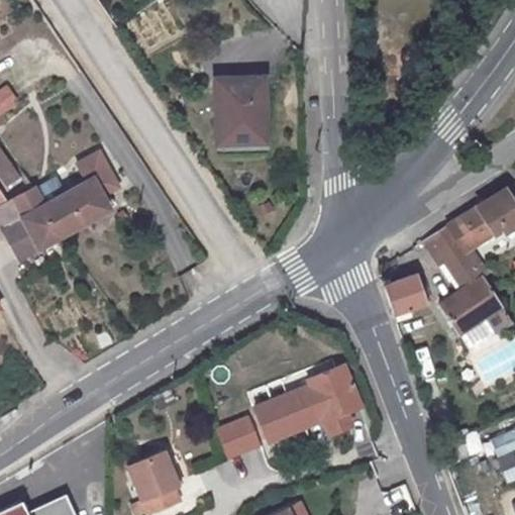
[(218,77),(220,141),(264,140),(262,96),(267,96),(266,76),(218,77)]
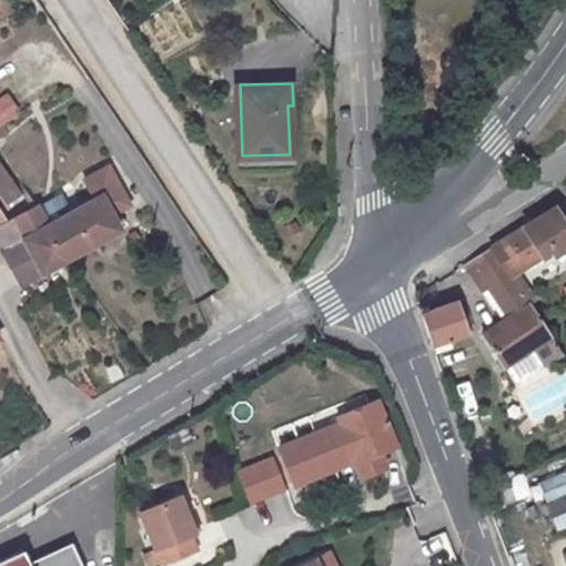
[(0,94),(0,122),(20,111),(8,90),(0,94)]
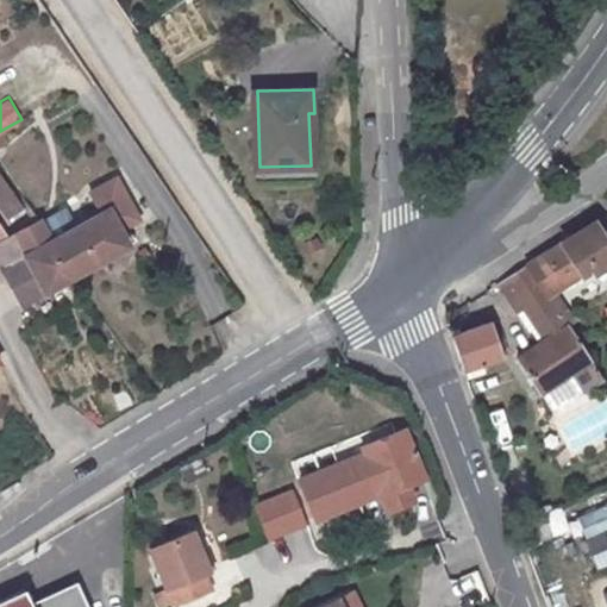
[(0,193),(16,216),(27,207),(0,166),(0,149),(8,144),(1,133),(0,135),(0,193)]
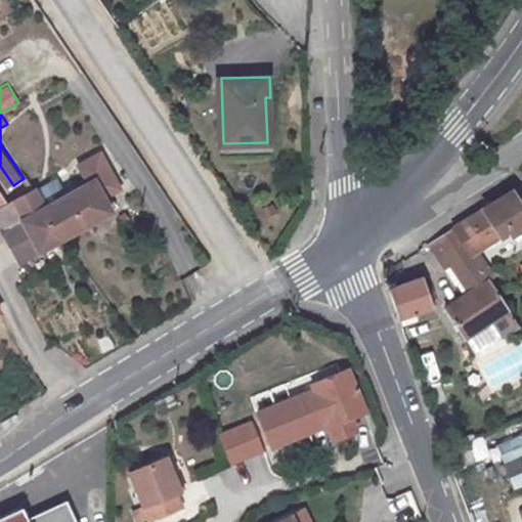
[(37,188),(14,201),(24,219),(42,250),(68,235),(115,210),(96,177),(46,206),(37,188)]
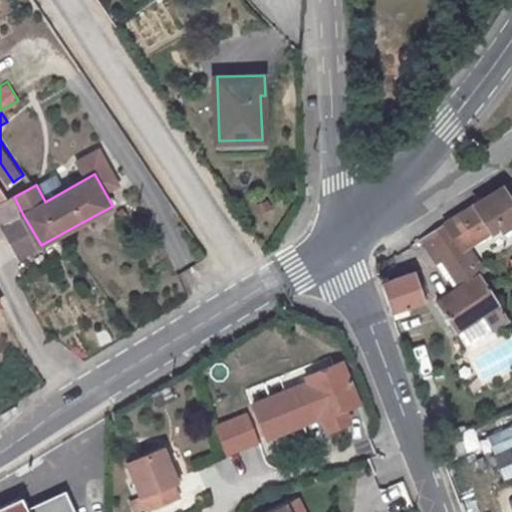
[(464,247),(499,223),(502,227),(511,220),(511,197),(503,184),(446,221),(464,247)]
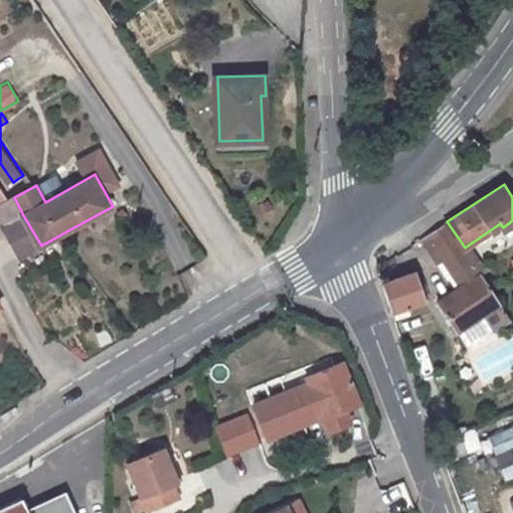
[(0,204),(0,206),(9,223),(23,215),(14,197),(8,200),(0,204)]
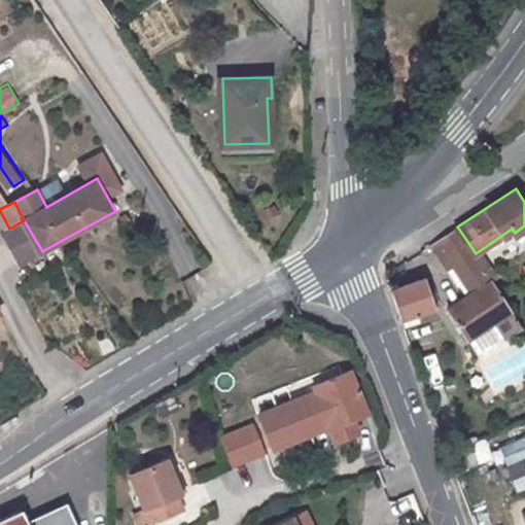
[(0,234),(5,232),(23,261),(42,251),(24,220),(9,229),(0,211),(0,234)]
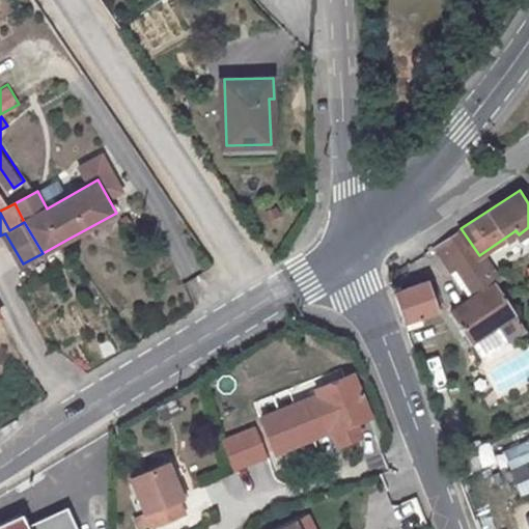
[(454,309),(472,338),(501,319),(517,310),(479,255),(461,228),(436,244),(452,268),(458,263),(478,294),(454,309)]
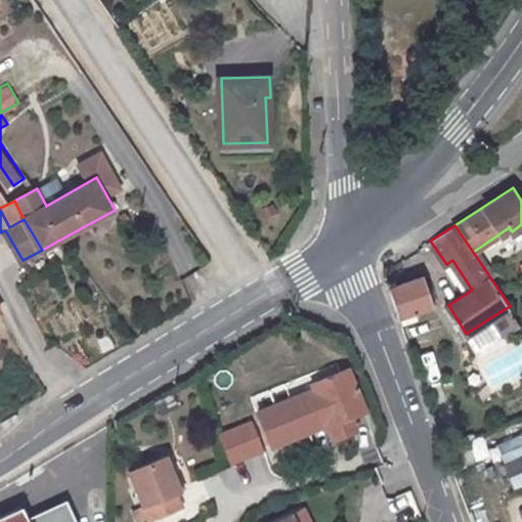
[(424,275),(391,287),(400,314),(433,303),(424,275)]
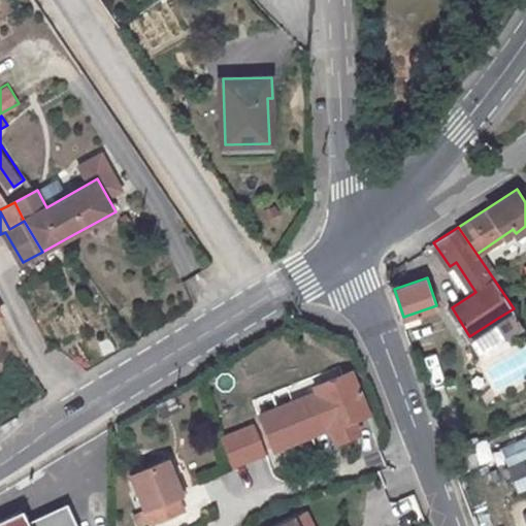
[(514,308),(498,318),(505,329),(521,319),(514,308)]
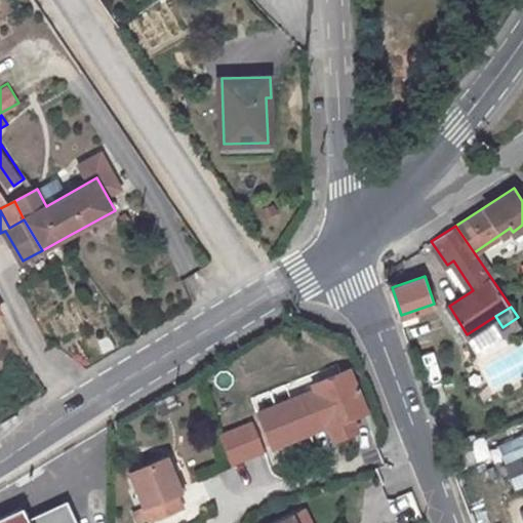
[(313,385),(334,437),(357,428),(352,415),(367,409),(351,368),(313,385)]
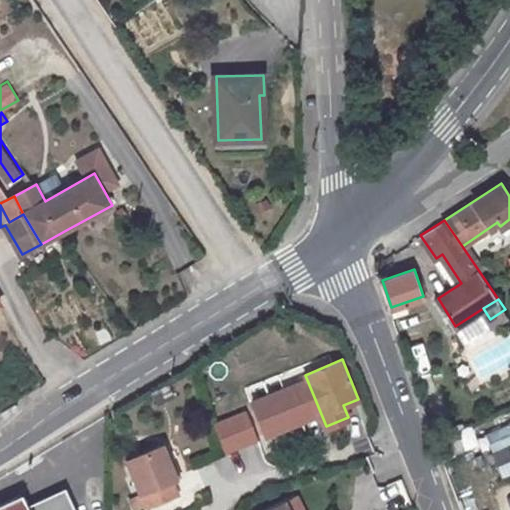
[(245,408),(209,419),(219,451),(255,441),(245,408)]
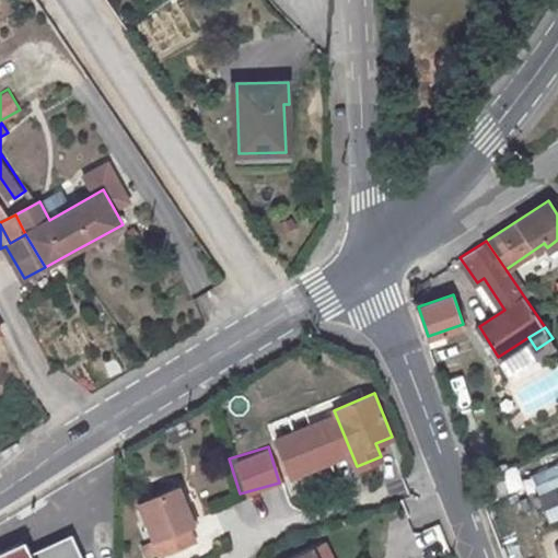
[(557,462),(530,469),(547,526),(557,523),(557,499),(554,485),(557,484),(557,462)]
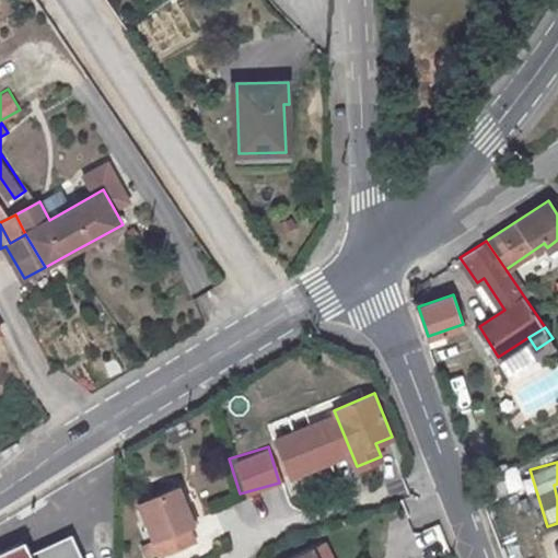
[(476,465),(465,468),(471,484),(481,479),(476,465)]
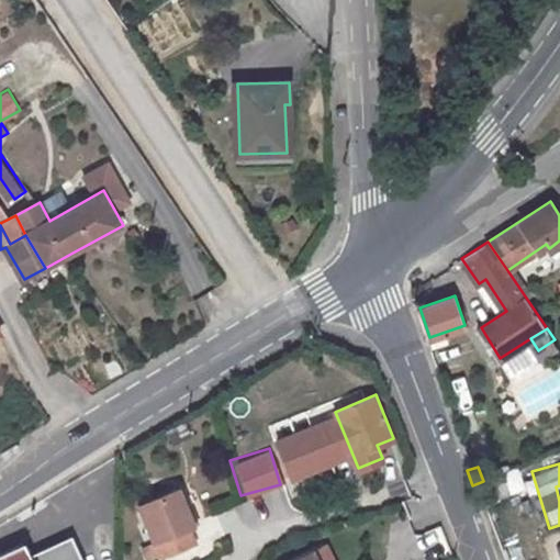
[(137,508),(159,559),(196,545),(188,529),(192,528),(177,492),(137,508)]
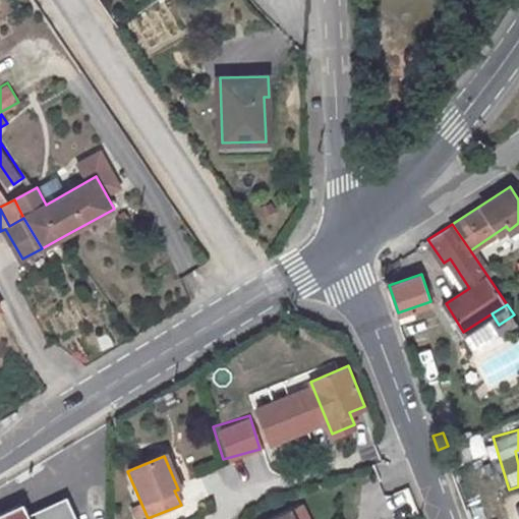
[(75,518),(66,498),(26,516),(21,505),(0,514),(0,518),(75,518)]
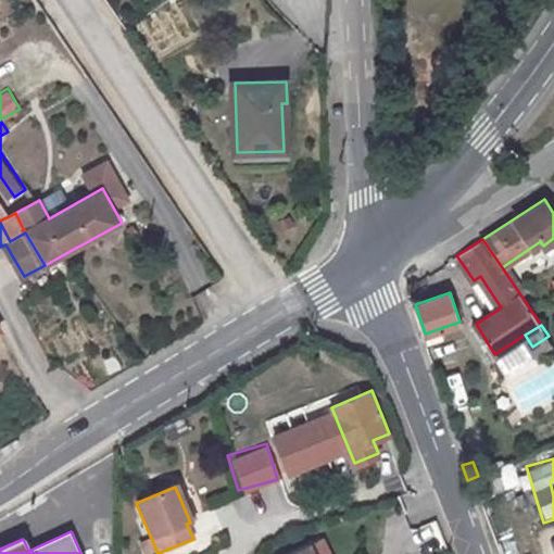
[(336,553),(327,536),(313,542),(318,553),(336,553)]
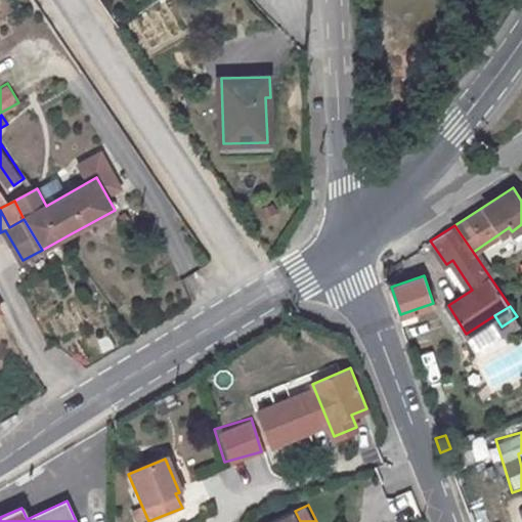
[(300,521),(295,511),(273,521),(300,521)]
